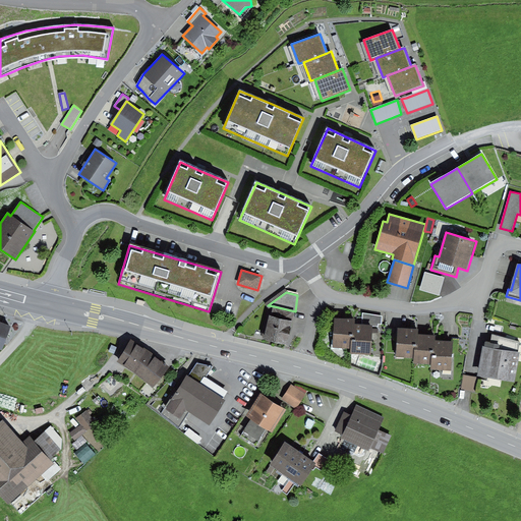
[(295,311),(274,306),(272,315),(270,315),(264,340),(287,345),(295,311)]
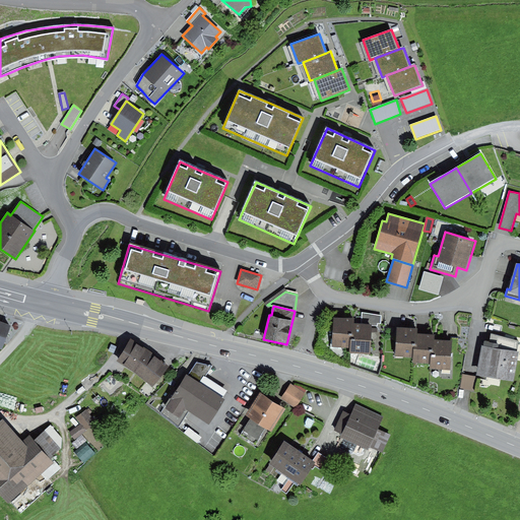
[(363,313),(362,324),(373,324),(373,326),(378,326),(378,324),(381,324),(381,316),(363,313)]
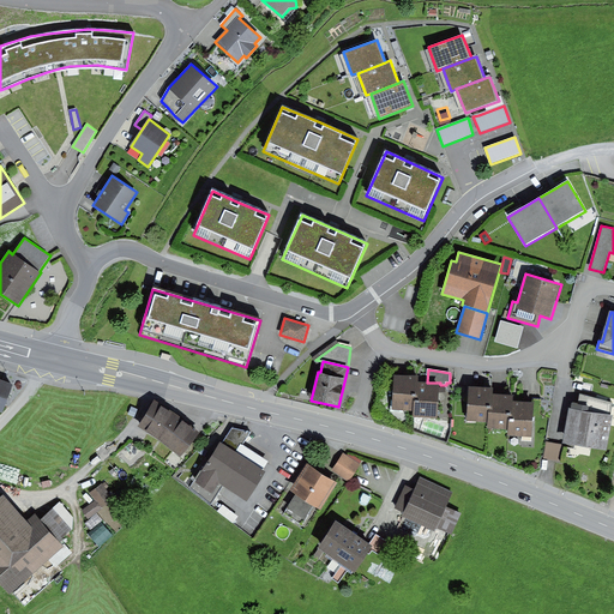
[(415,377),(393,375),(391,410),(414,411),(415,377)]
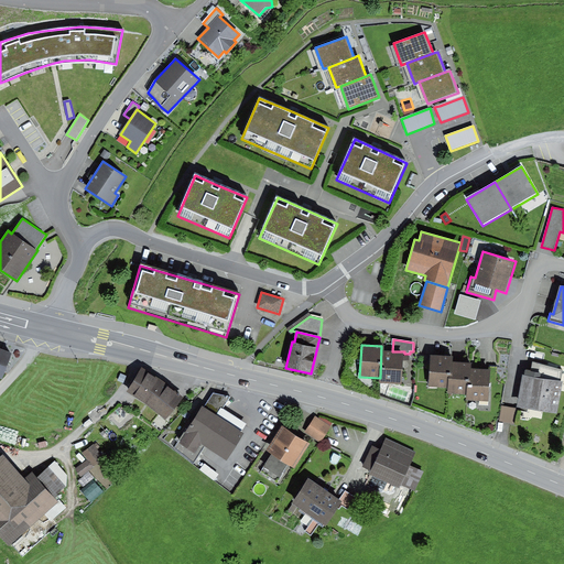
[(384,346),(381,346),(380,378),(379,383),(403,384),(404,354),(404,351),(392,351),(384,350),(384,346)]
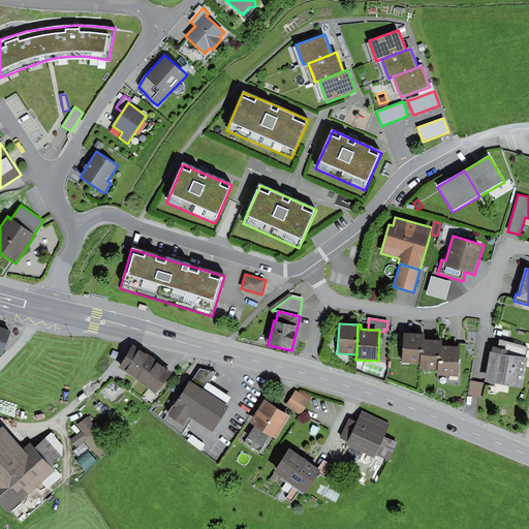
[(0,354),(2,355),(11,332),(0,327),(0,354)]
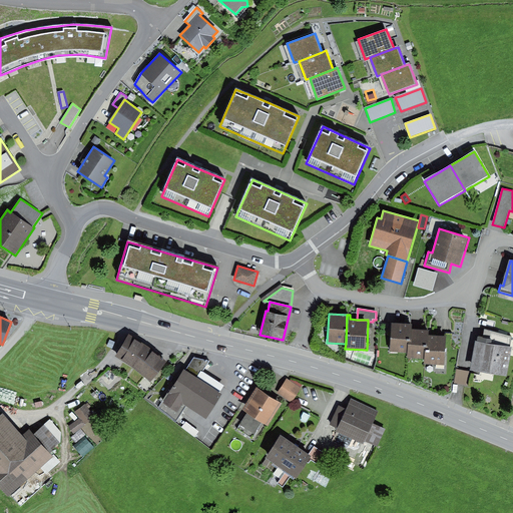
[(410,325),(391,324),(390,353),(409,354),(410,325)]
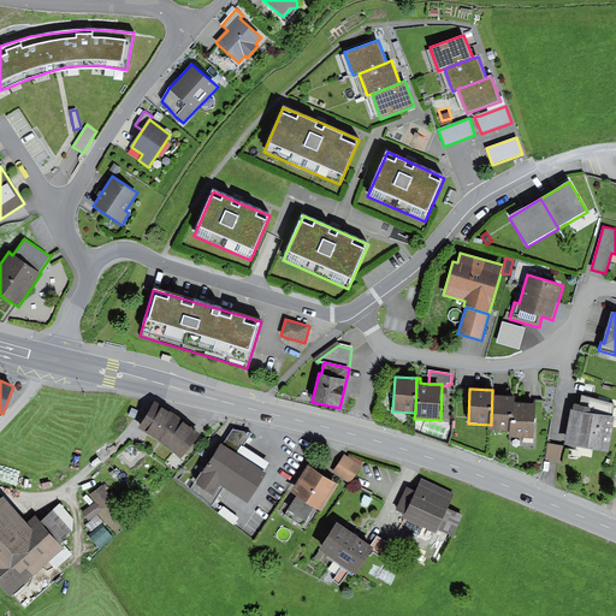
[(495,390),(492,390),(491,425),(490,431),(511,432),(514,397),(495,396),(495,390)]
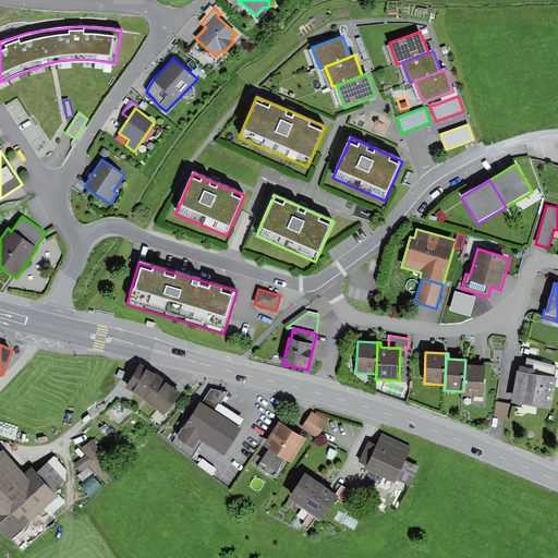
[(466,360),(465,360),(463,391),(463,397),(484,398),(486,365),(466,364),(466,360)]
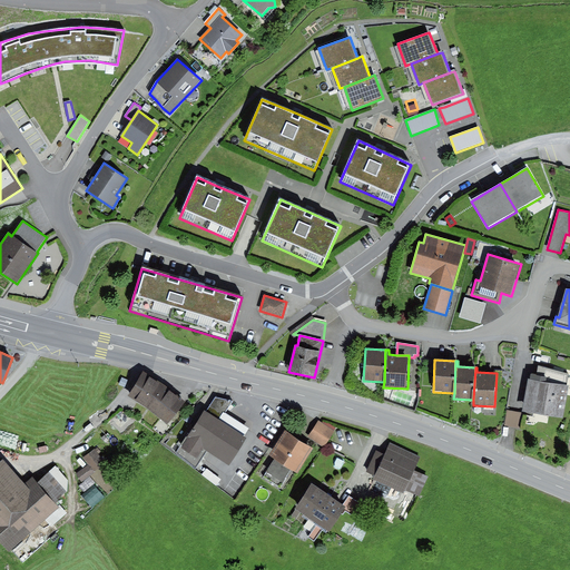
[(168,425),(185,402),(145,373),(128,396),(168,425)]
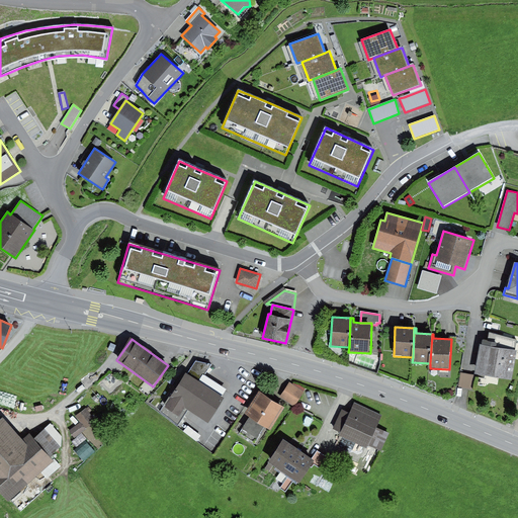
[(517,351),(481,344),(476,373),(512,380),(517,351)]
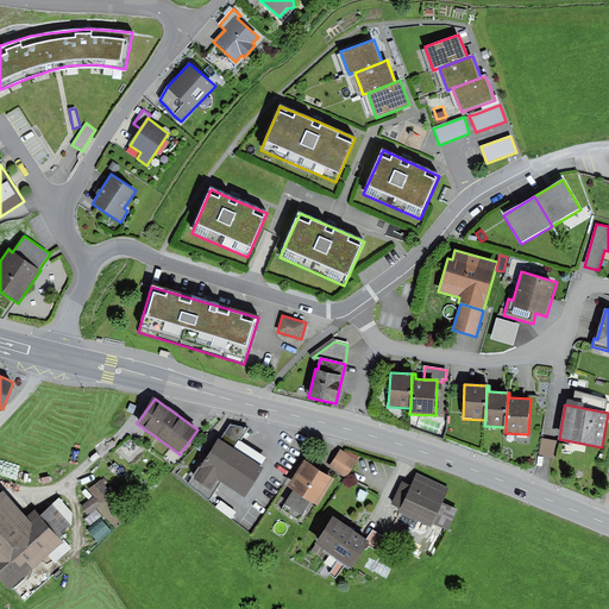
[(258,468),(209,437),(184,475),(203,487),(212,475),(240,494),(258,468)]
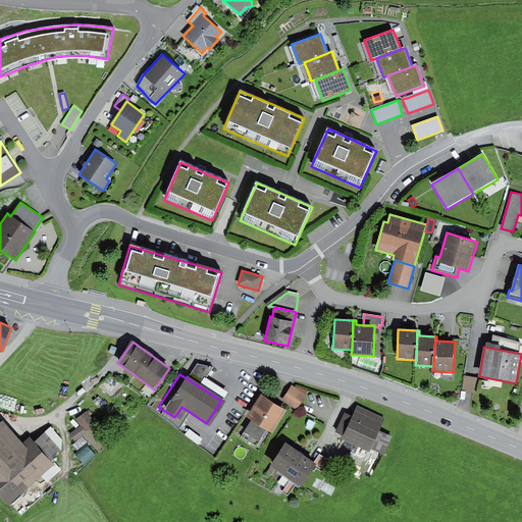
[(478,378),(465,376),(462,390),(475,393),(478,378)]
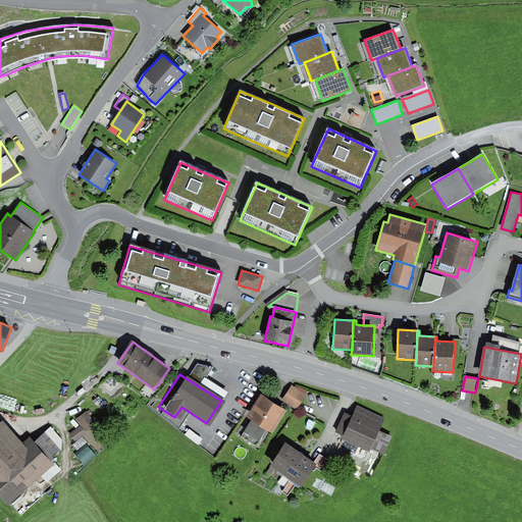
[(145,384),(138,394),(148,401),(155,393),(145,384)]
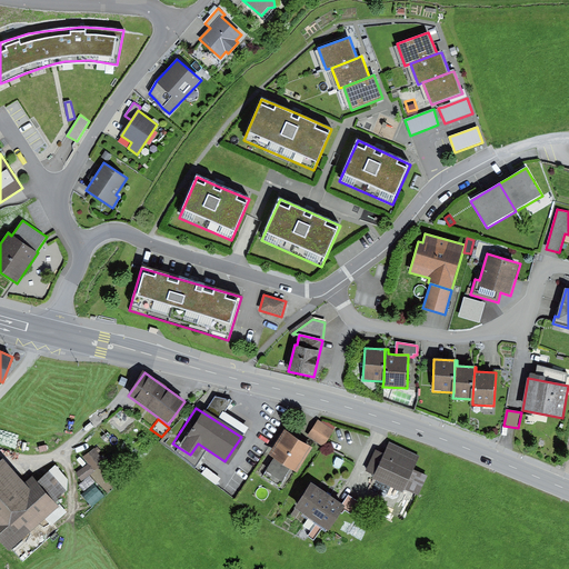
[(333,430),(317,420),(307,436),(323,446),(333,430)]
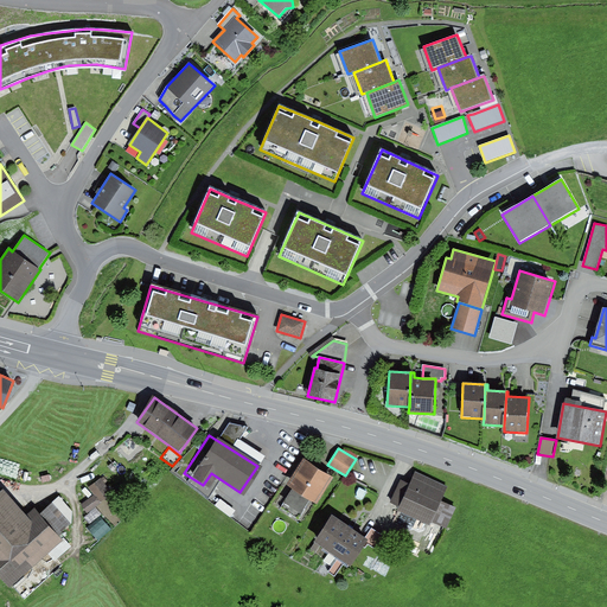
[(326,477),(300,460),(283,485),(310,503),(326,477)]
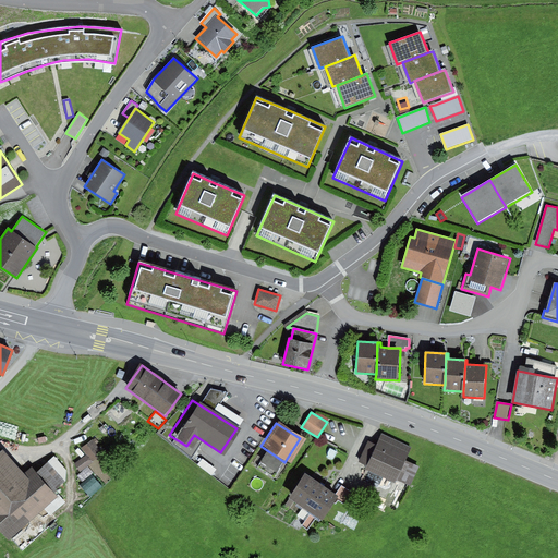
[(410,450),(381,435),(364,465),(392,481),(410,450)]
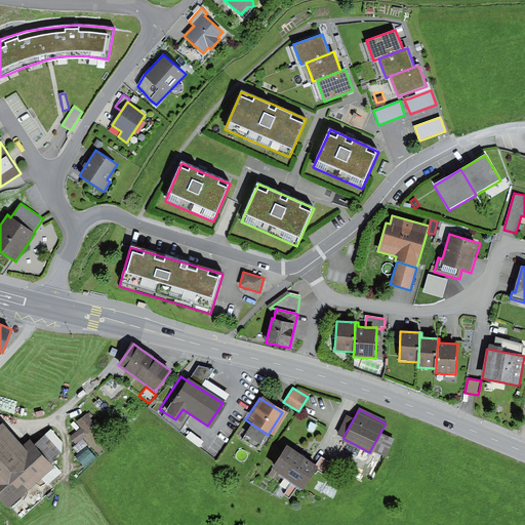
[(96,428),(86,415),(77,422),(81,428),(69,438),(74,444),(96,428)]
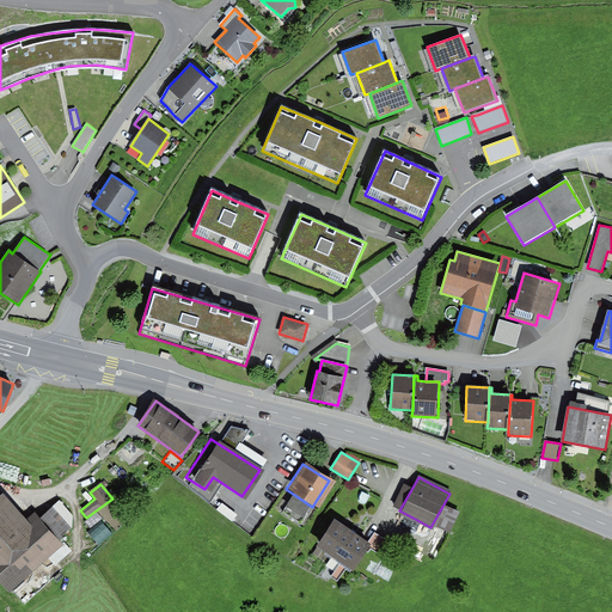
[(0,583),(8,594),(62,545),(34,514),(25,522),(0,495),(0,583)]
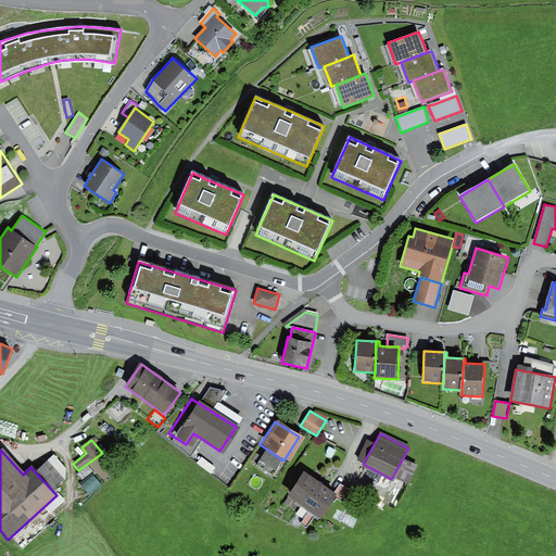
[(67,484),(46,460),(37,468),(53,487),(57,483),(62,489),(67,484)]
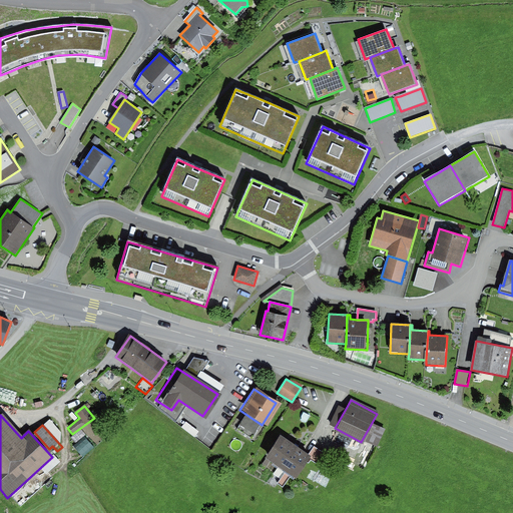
[(310,452),(281,434),(266,456),(297,477),(307,461),(312,454),(310,452)]
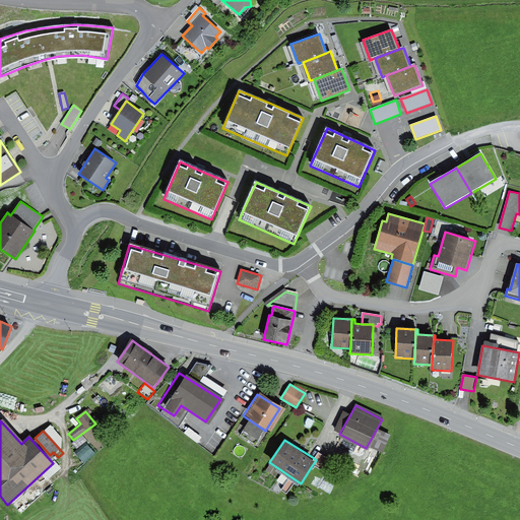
[(318,451),(314,458),(316,460),(311,467),(313,468),(316,464),(321,468),(328,458),(318,451)]
